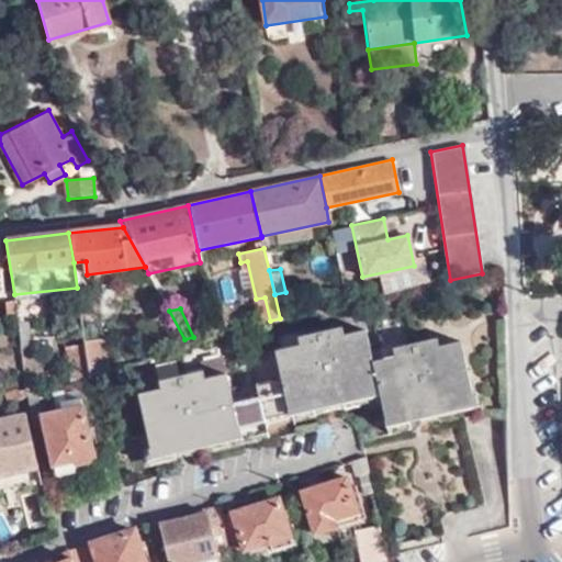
[(85,340),(96,339),(93,317),(81,317),(85,340)]
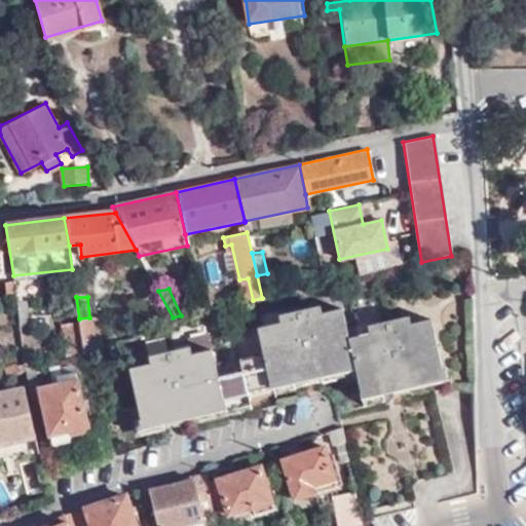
[(16,300),(20,322),(29,321),(26,299),(16,300)]
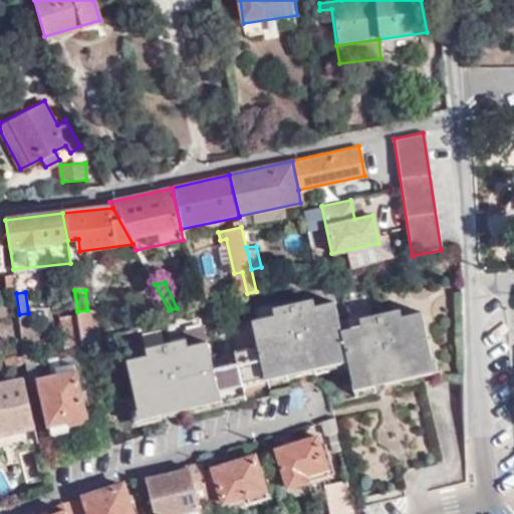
[(186,346),(185,339),(144,348),(145,356),(125,361),(137,409),(135,410),(137,421),(244,396),(242,383),(347,360),(354,390),(437,369),(436,360),(432,361),(421,312),(401,316),(399,308),(358,318),(359,326),(341,330),(334,301),(313,306),(311,299),(271,307),(272,315),(251,320),(257,347),(234,351),(236,365),(213,369),(206,341),(186,346)]
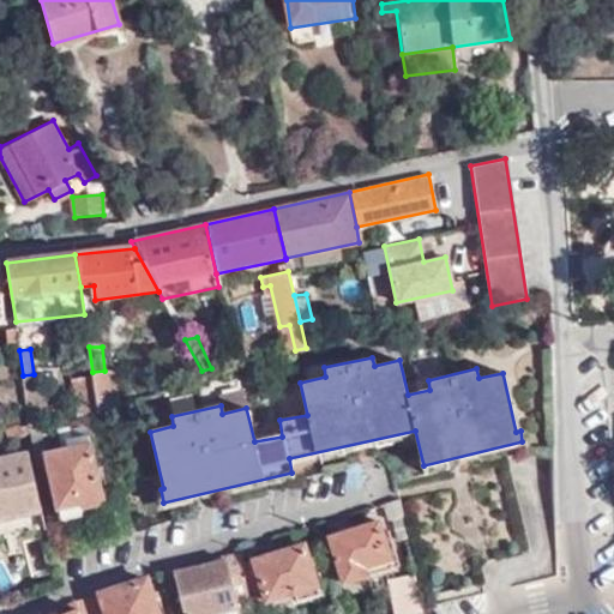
[(98,409),(120,403),(115,369),(104,371),(92,372),(94,375),(98,409)]
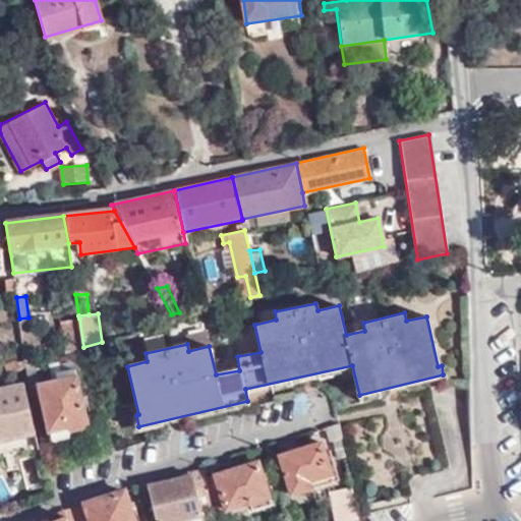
[(67,353),(83,347),(79,319),(61,321),(67,353)]
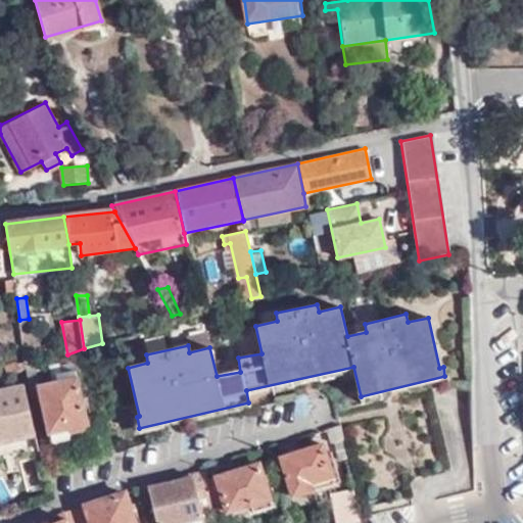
[(186,338),(188,345),(189,352),(209,347),(207,334),(186,338)]
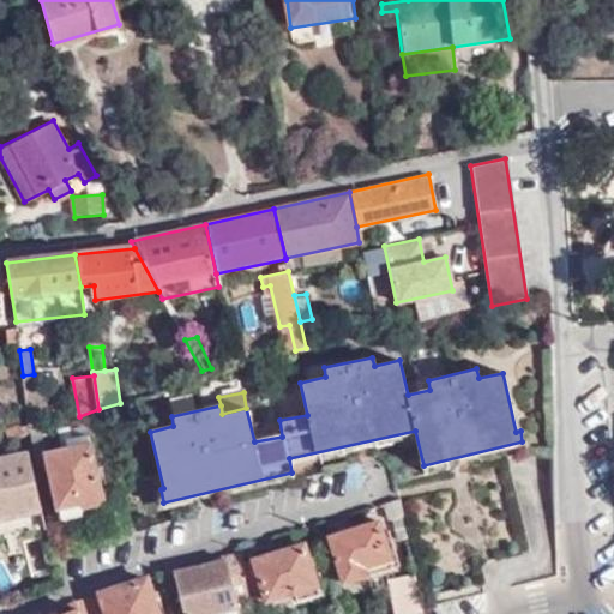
[(70,422),(58,425),(62,446),(46,450),(58,511),(66,516),(78,513),(82,501),(102,497),(91,440),(86,428),(83,425),(71,426),(70,422)]
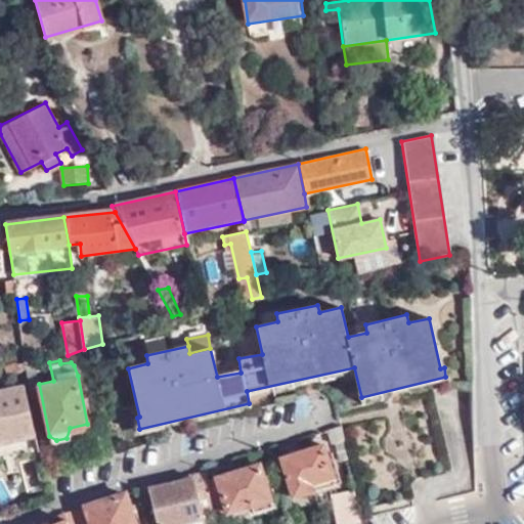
[(27,368),(30,383),(35,382),(35,377),(37,377),(36,365),(27,368)]
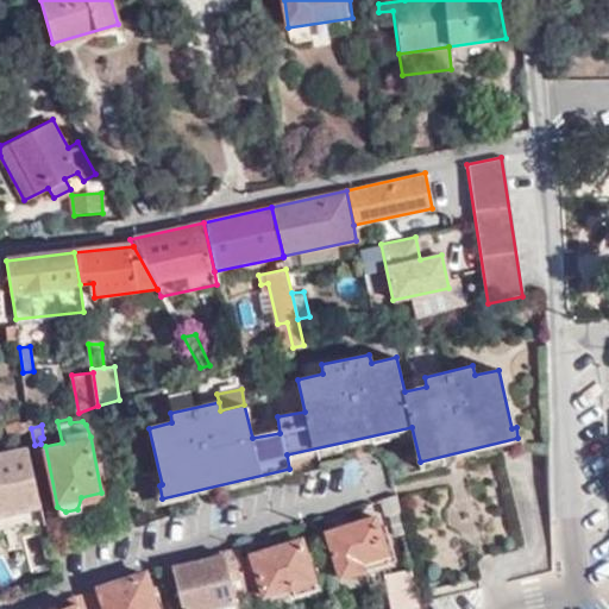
[(0,453),(0,515),(39,509),(29,449),(0,453)]
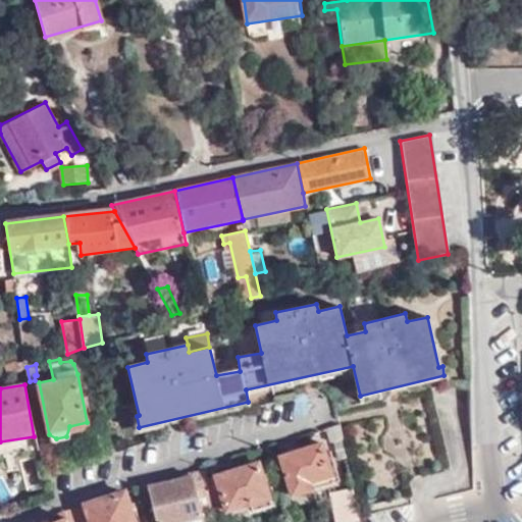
[(340,460),(349,457),(340,424),(323,429),(327,442),(334,442),(340,460)]
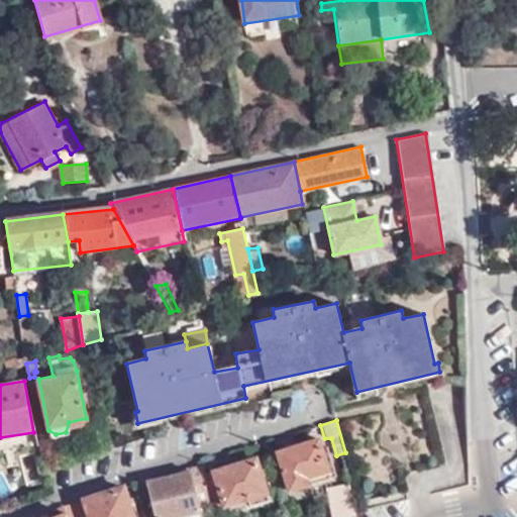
[(289,491),(309,486),(307,478),(327,472),(318,441),(278,452),(289,491)]
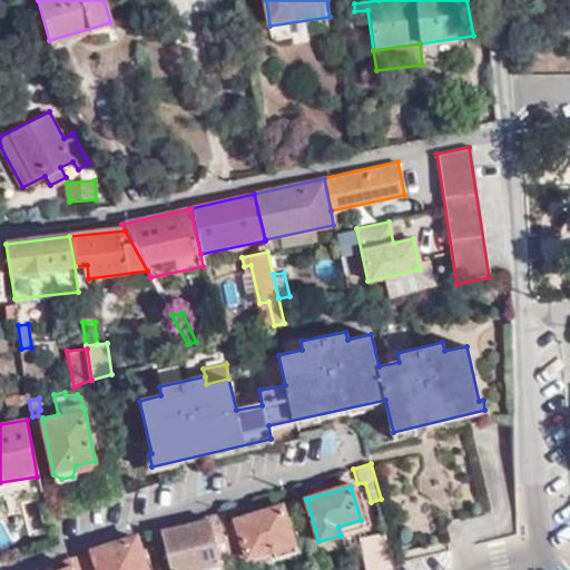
[(224,523),(232,561),(273,549),(291,543),(281,507),(224,523)]
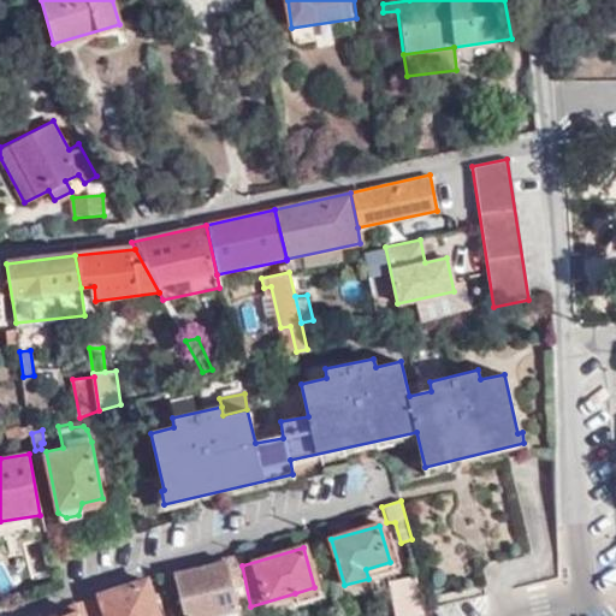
[(240,609),(250,606),(242,566),(241,561),(175,575),(183,615),(215,615),(240,609)]
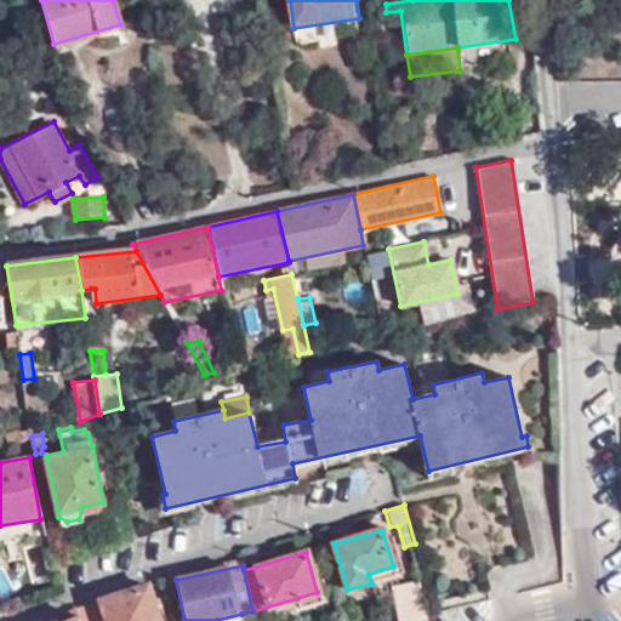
[(396,620),(419,620),(436,616),(426,582),(389,593),(396,620)]
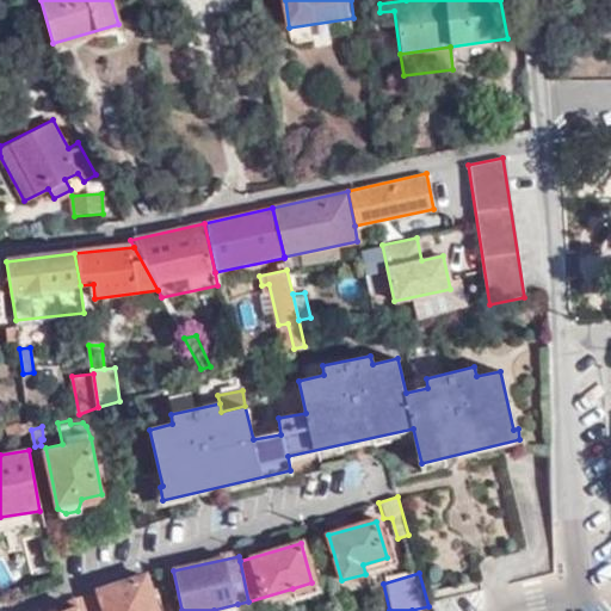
[(155,610),(146,575),(100,590),(105,610),(155,610)]
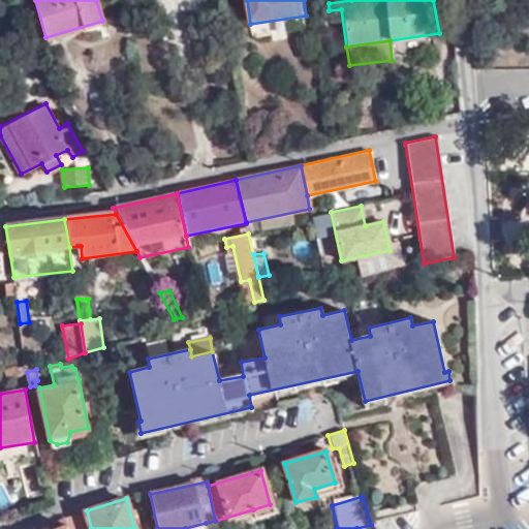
[(270,504),(253,509),(255,518),(273,512),(270,504)]
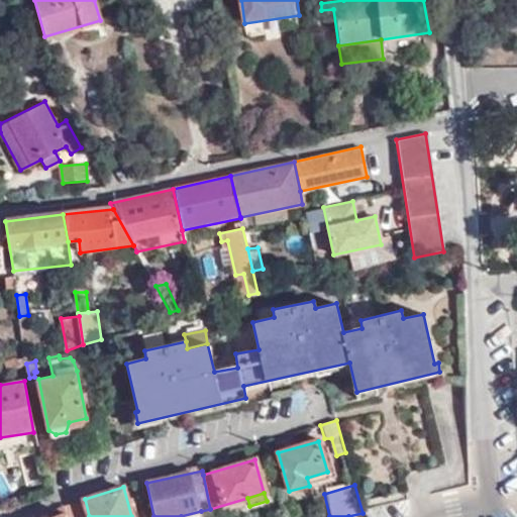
[(89,516),(85,499),(71,503),(74,516),(89,516)]
